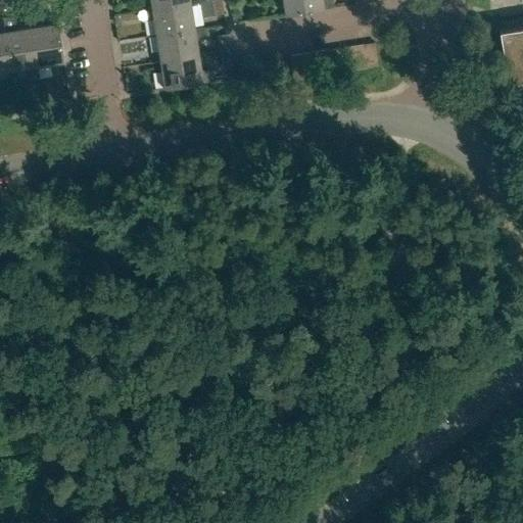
[(9,0),(11,8),(28,6),(26,0),(9,0)]
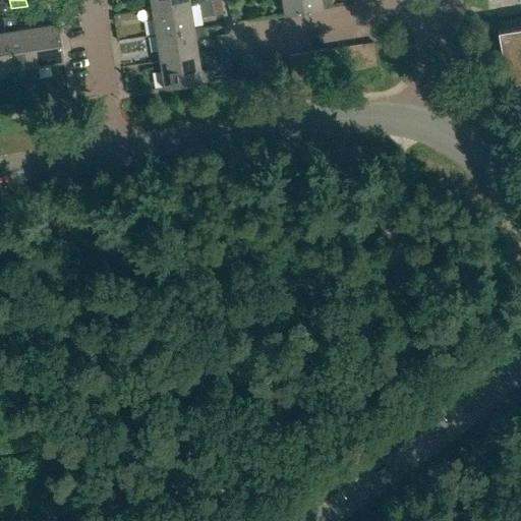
[(149,0),(151,9),(189,3),(189,0),(149,0)]
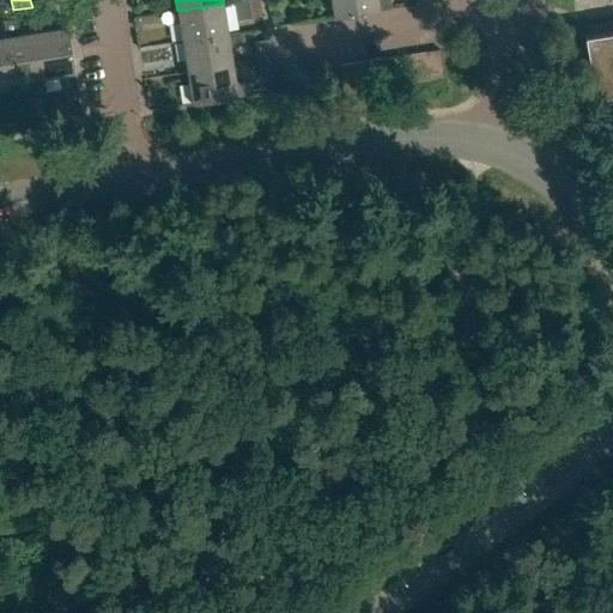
[(259,0),(248,0),(250,18),(262,16),(259,0)]
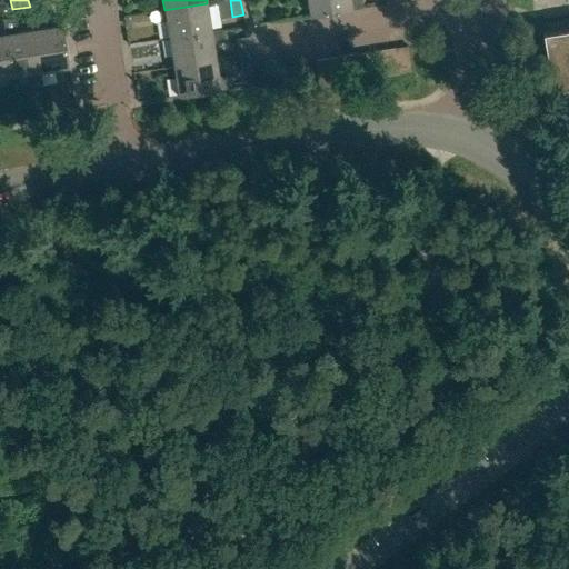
[(361,0),(307,0),(310,17),(362,8),(361,0)]
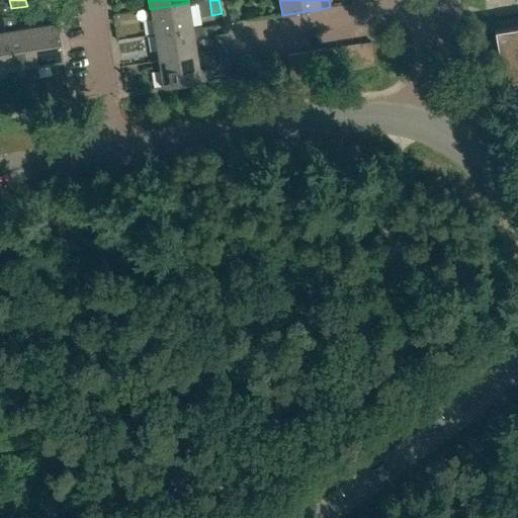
[(154,34),(202,27),(202,26),(192,27),(188,3),(150,9),(154,34)]
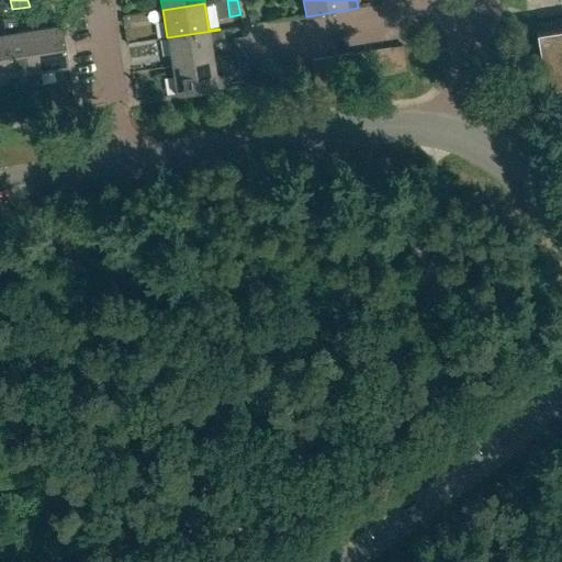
[(40,71),(33,29),(15,31),(14,18),(12,17),(2,19),(4,33),(11,76),(40,71)]
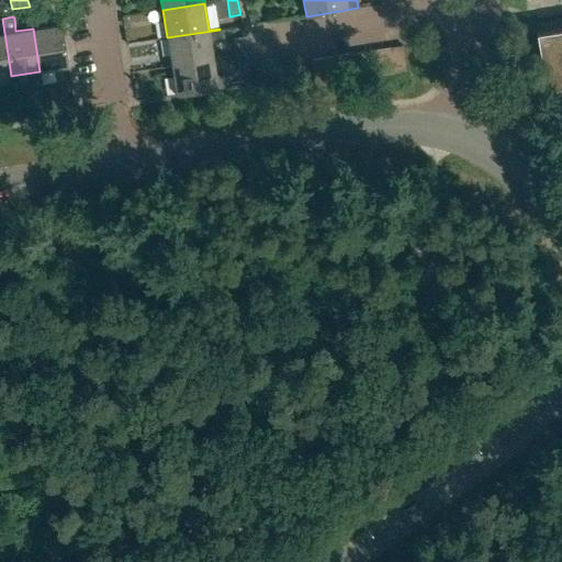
[(33,29),(40,71),(68,67),(62,24),(33,29)]
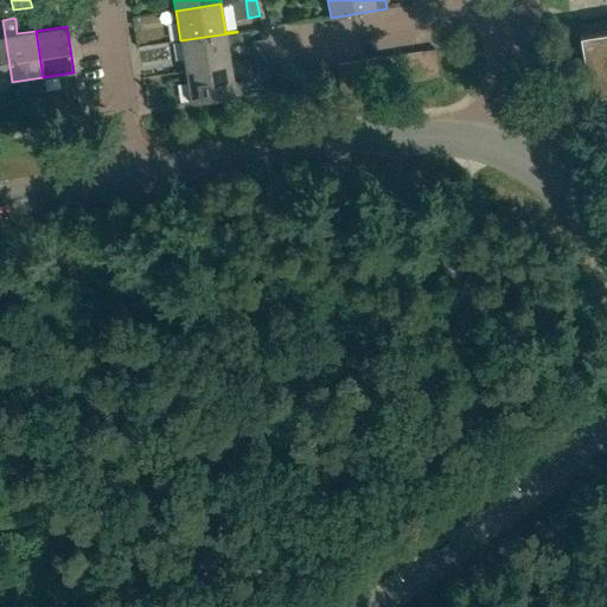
[(606,30),(579,34),(588,96),(606,93),(606,30)]
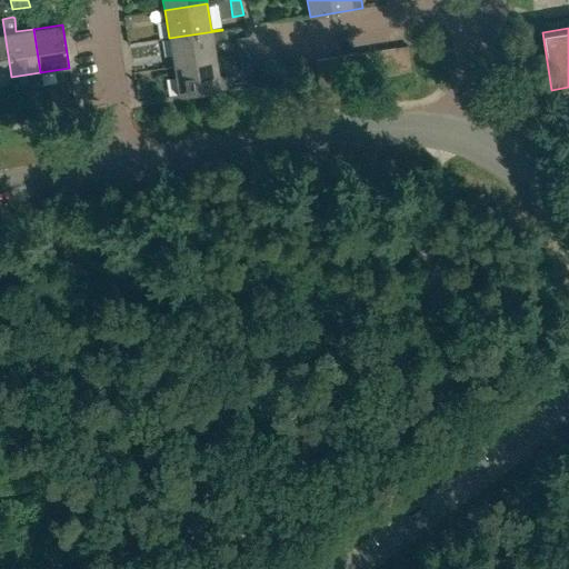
[(173,67),(216,59),(213,42),(223,41),(222,30),(169,38),(173,67)]
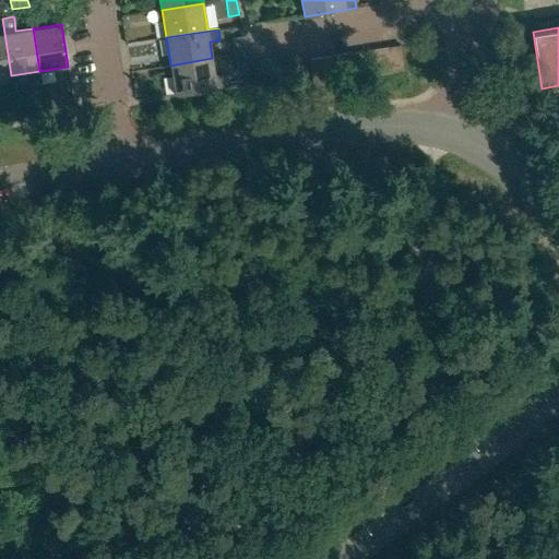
[(0,76),(11,75),(4,33),(0,33),(0,76)]
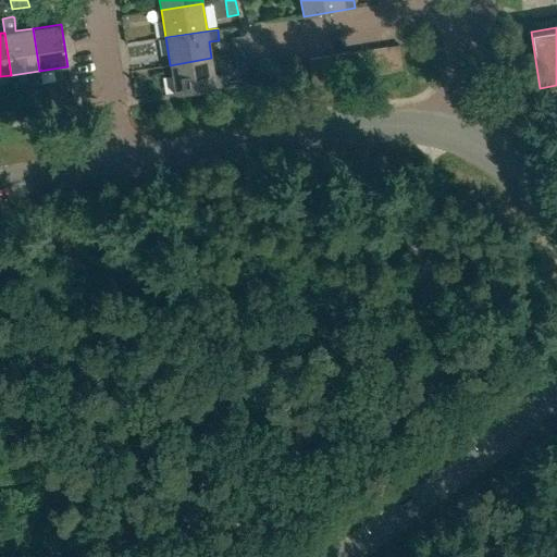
[(234,54),(245,53),(242,36),(232,38),(234,54)]
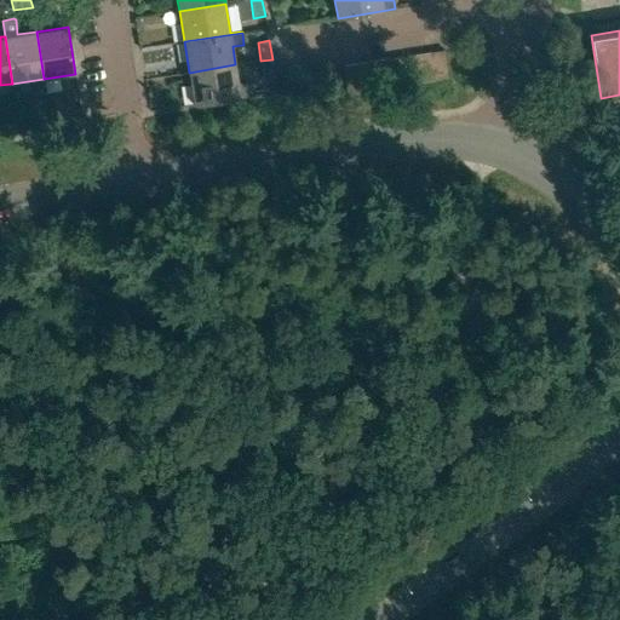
[(419,84),(434,81),(429,53),(414,55),(419,84)]
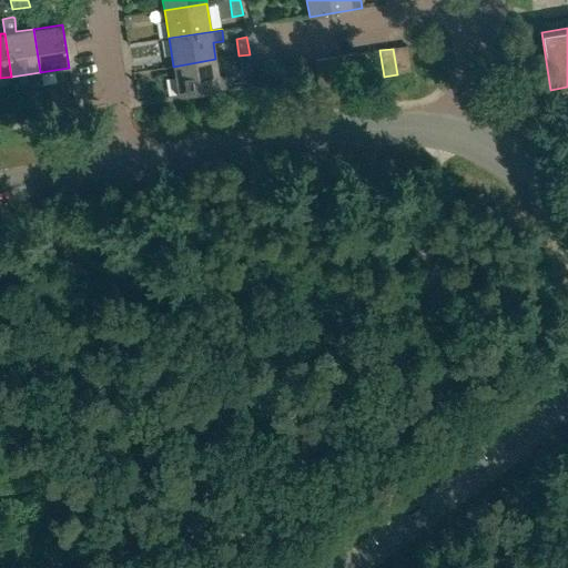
[(371,78),(384,77),(379,50),(367,52),(371,78)]
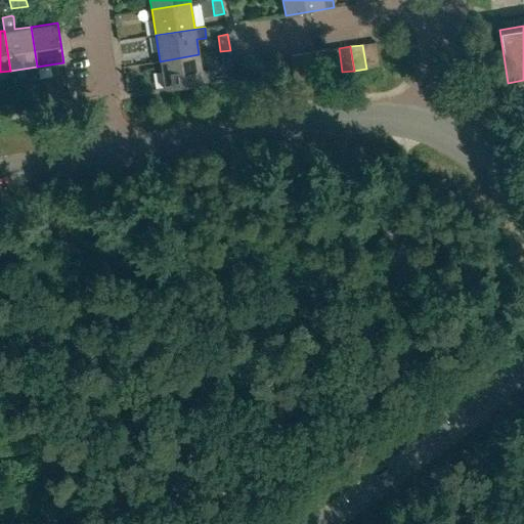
[(331,74),(342,72),(339,48),(326,50),(331,74)]
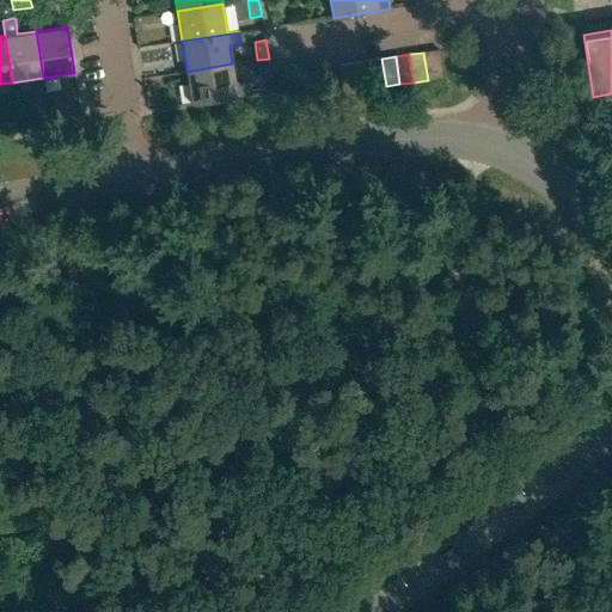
[(269,59),(257,60),(261,79),(271,77),(269,59)]
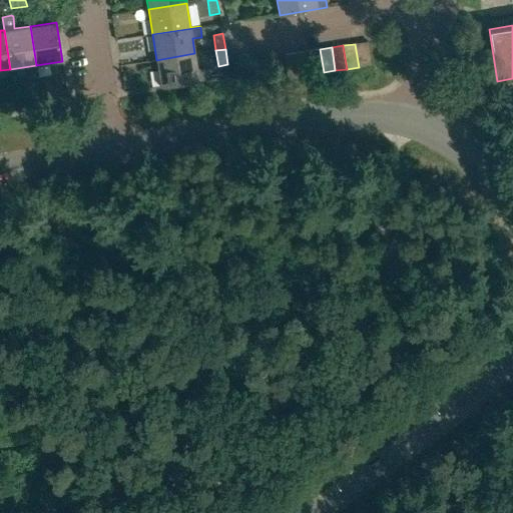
[(312,74),(324,72),(320,49),(308,51),(312,74)]
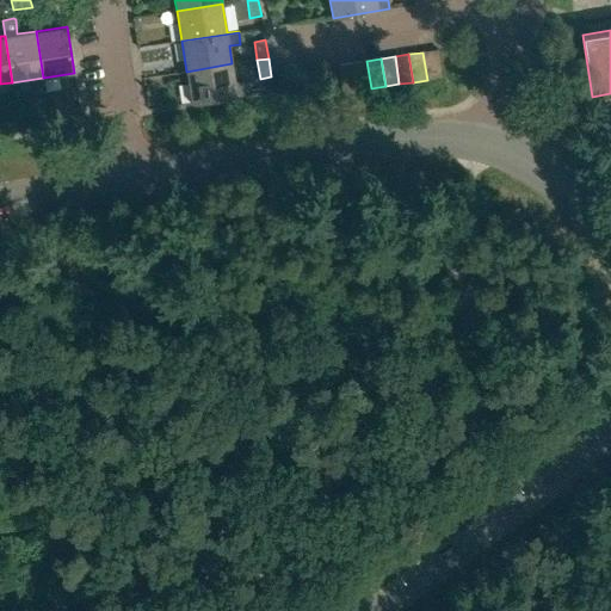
[(357,91),(371,88),(366,61),(353,63),(357,91)]
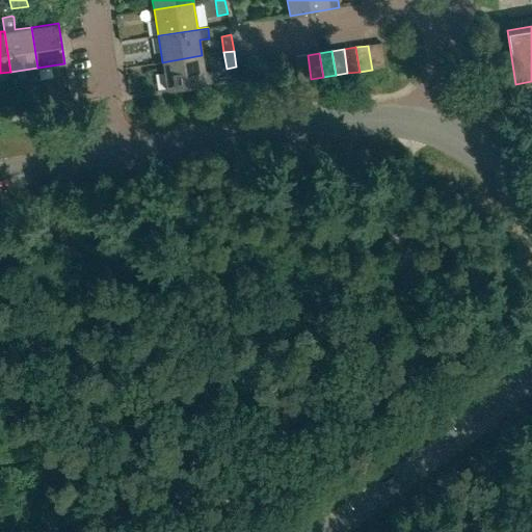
[(202,55),(162,62),(166,89),(207,83),(215,81),(213,70),(205,72),(202,55)]
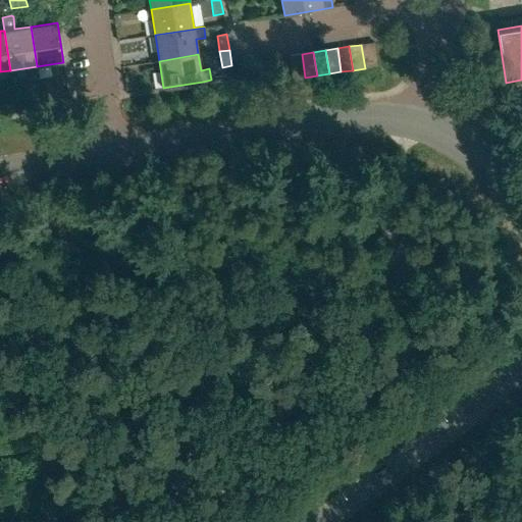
[(293,80),(305,77),(302,54),(290,56),(293,80)]
